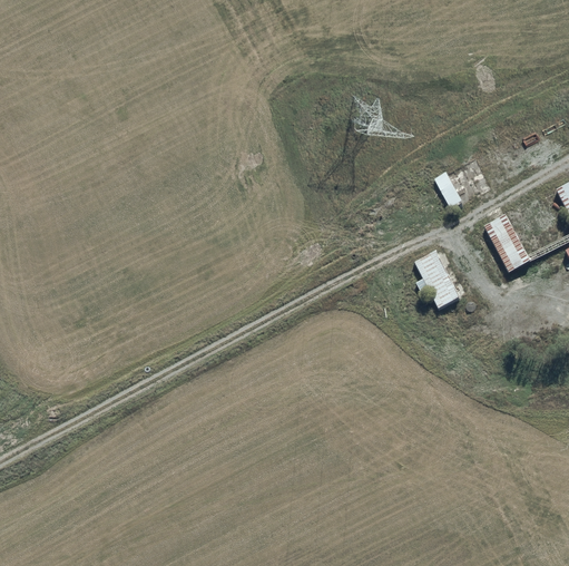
[(447,171),(434,177),(451,207),(462,201),(447,171)]
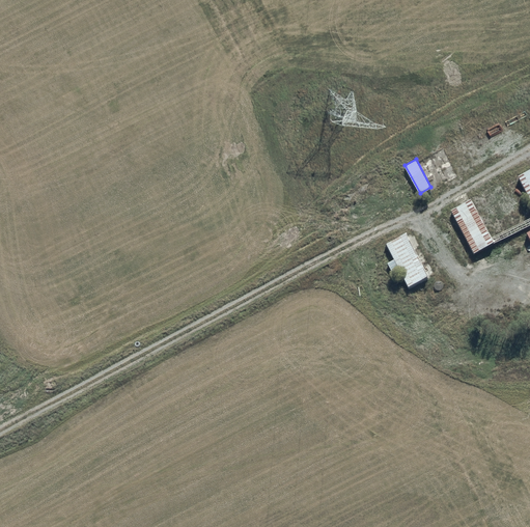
[(529,169),(518,175),(529,199),(529,169)]
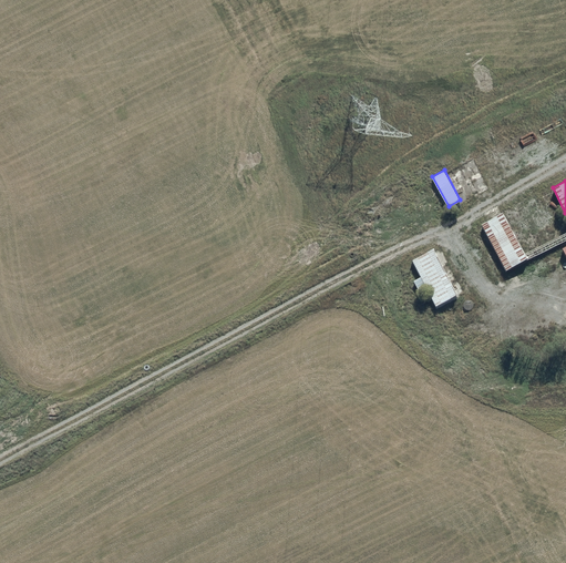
[(502,212),(481,224),(506,269),(527,257),(502,212)]
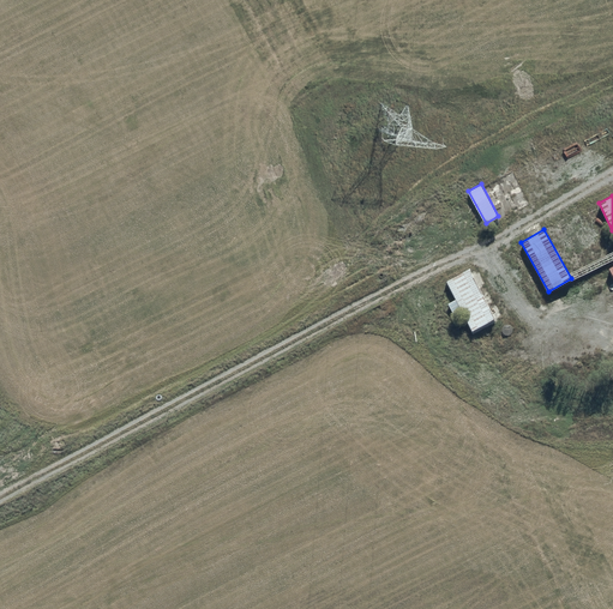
[(469,270),(446,282),(472,331),(494,319),(469,270)]
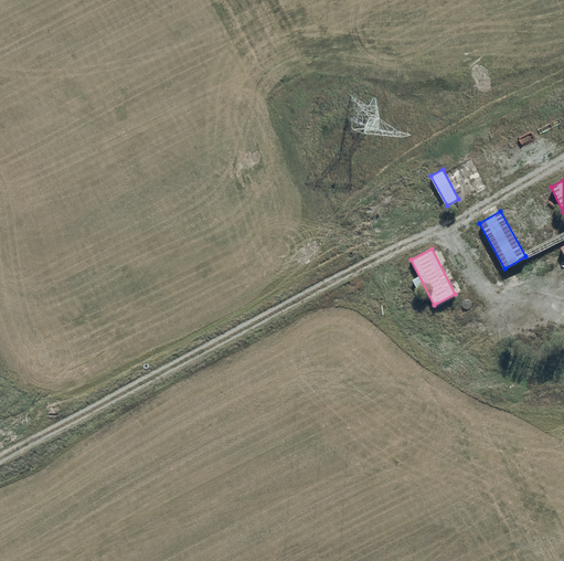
[(502,268),(492,250),(481,255),(491,274),(502,268)]
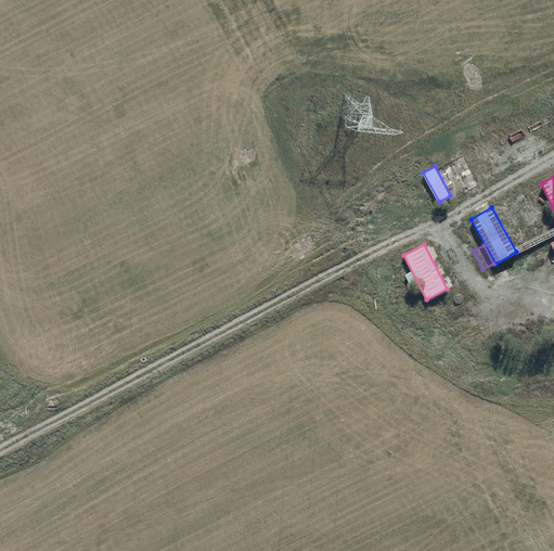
All buildings are outlined.
